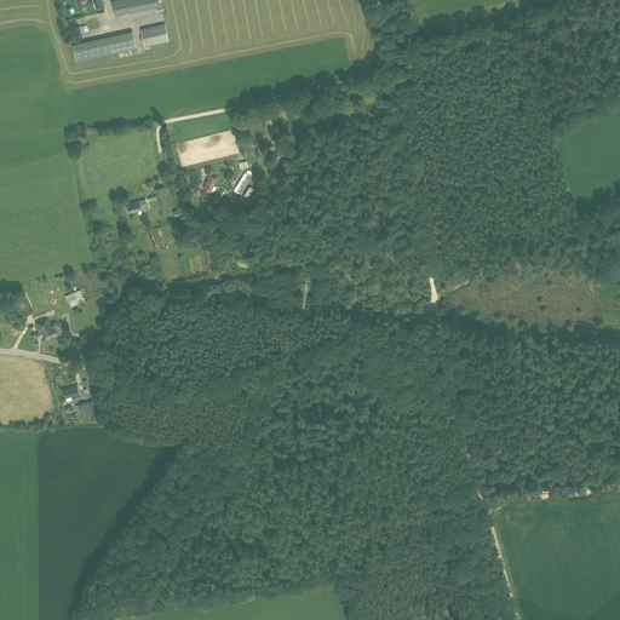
[(160,7),(159,3),(162,3),(161,0),(119,0),(113,1),(115,16),(160,7)]
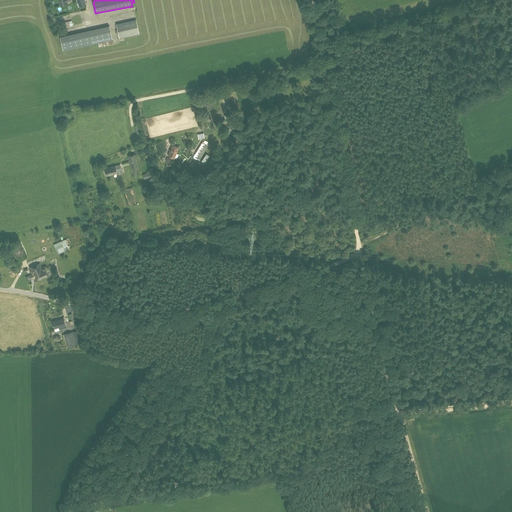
[(119,38),(125,37),(139,34),(137,21),(117,26),(119,38)]
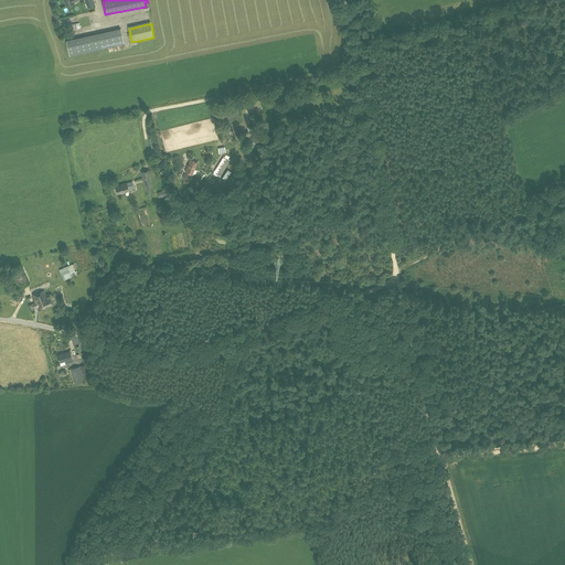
[(121,31),(66,43),(70,56),(125,44),(121,31)]
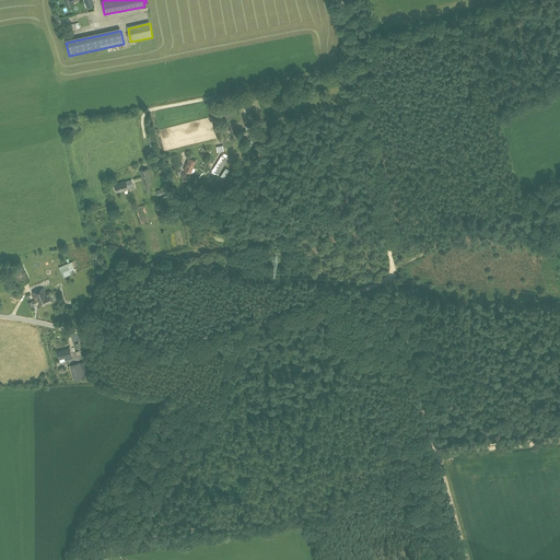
[(255,146),(252,141),(243,147),(246,151),(255,146)]
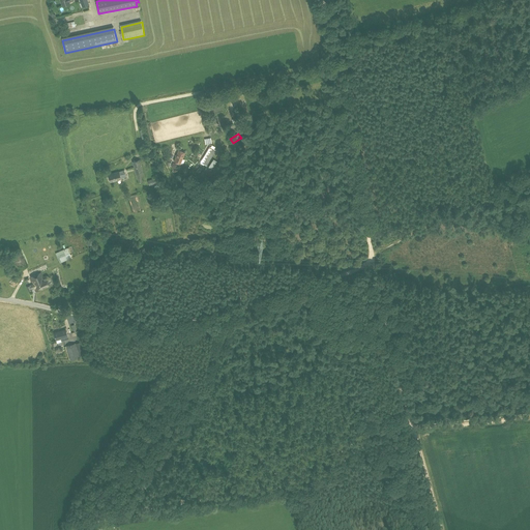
[(204,164),(207,166),(216,150),(210,147),(201,163),(201,164),(203,165),(204,164)]
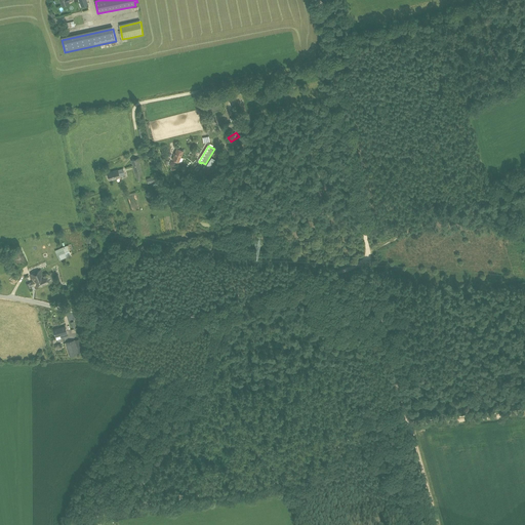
[(184,151),(177,149),(172,159),(182,163),(183,158),(180,157),(184,151)]
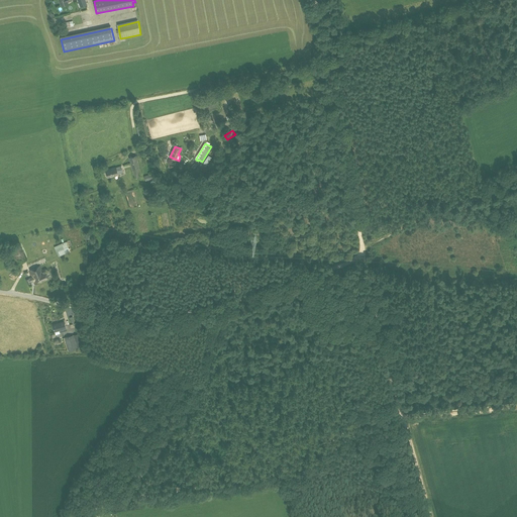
[(138,173),(140,172),(136,156),(129,158),(135,179),(139,177),(138,173)]
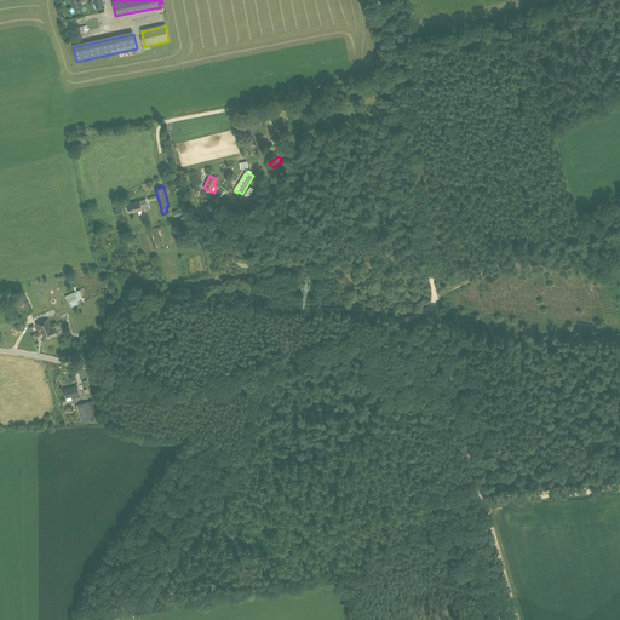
[(141,208),(148,207),(145,199),(138,201),(127,205),(130,212),(141,210),(141,208)]
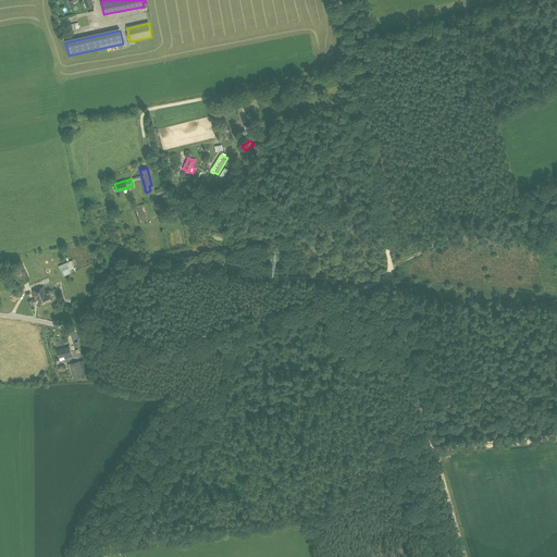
[(208,188),(207,188),(203,185),(198,192),(202,195),(208,188)]
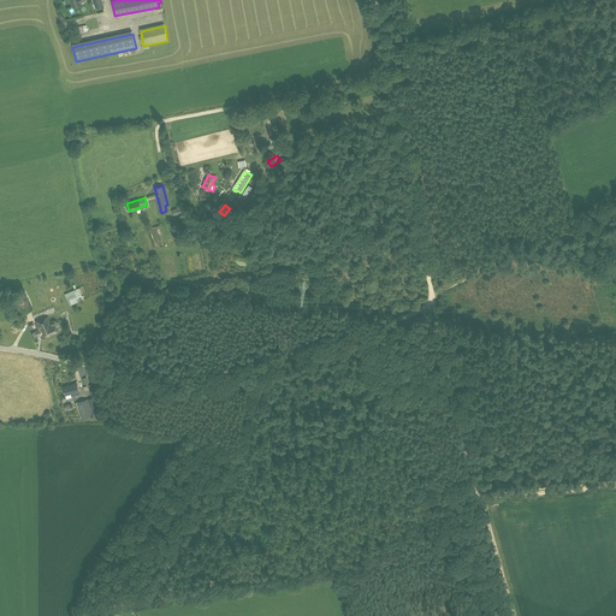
[(83,300),(78,288),(65,294),(67,300),(71,298),(73,304),(83,300)]
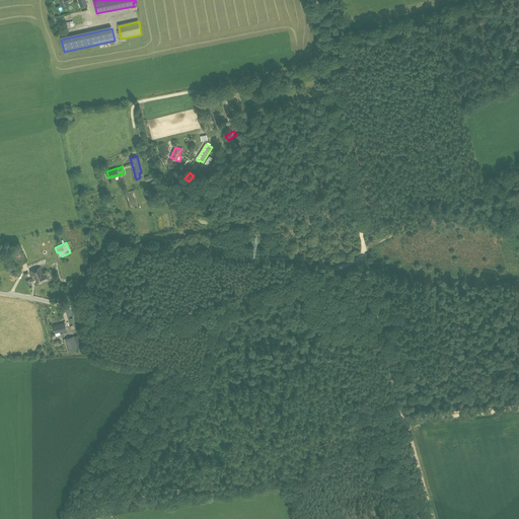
[(13,266),(22,262),(26,261),(20,244),(7,250),(13,266)]
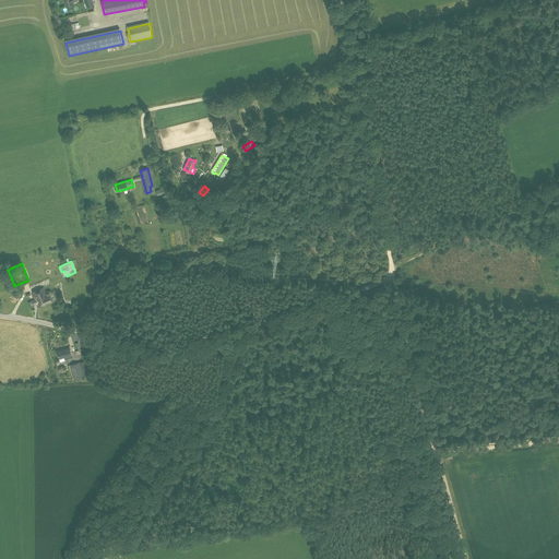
[(36,299),(30,302),(28,302),(31,307),(37,304),(38,307),(52,300),(49,295),(47,296),(44,287),(33,293),(36,299)]
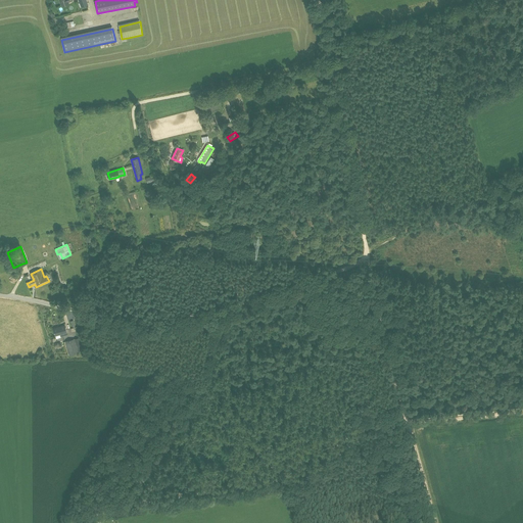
[(64,325),(53,328),(55,335),(56,338),(58,338),(61,337),(61,336),(64,335),(63,333),(66,332),(64,325)]
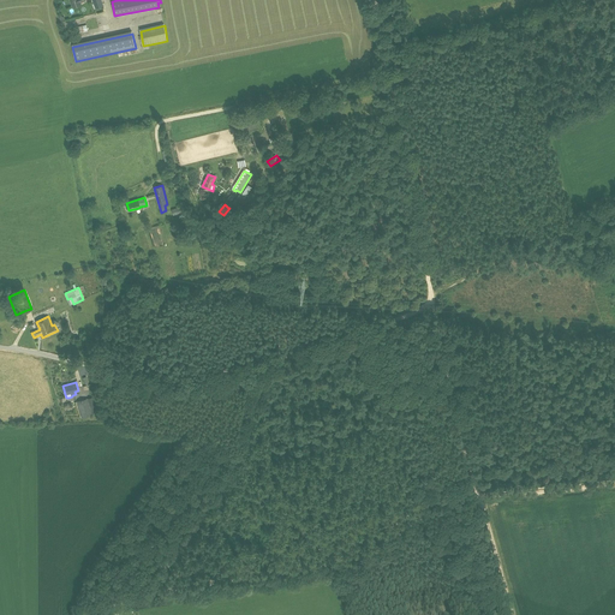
[(93,415),(97,412),(94,396),(77,401),(82,418),(93,415)]
